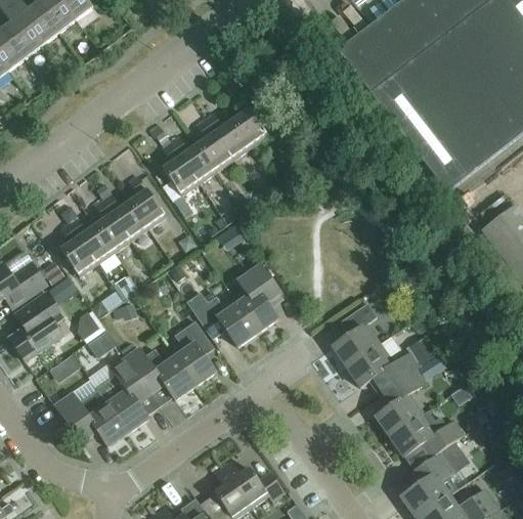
[(24,57),(41,44),(6,0),(0,0),(0,7),(10,22),(2,29),(24,57)]
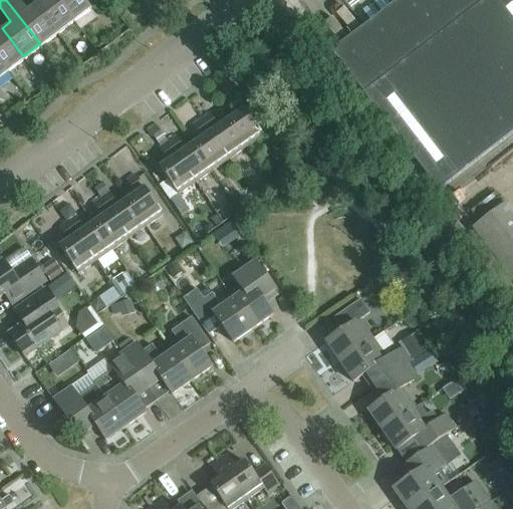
[(56,31),(35,3),(26,9),(18,0),(6,0),(40,43),(56,31)]
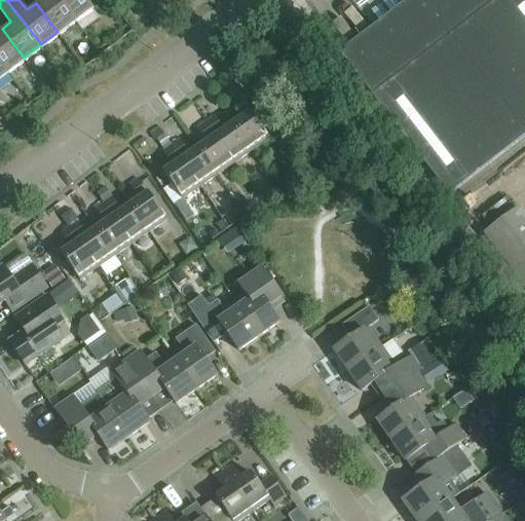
[(58,32),(75,19),(60,0),(39,0),(36,3),(58,32)]
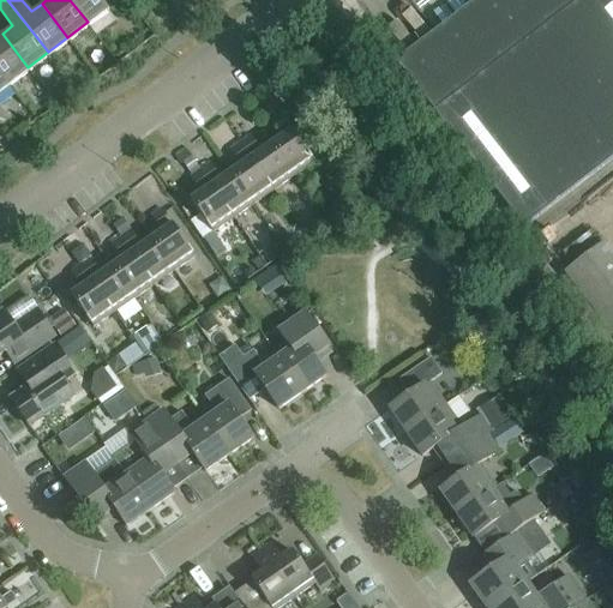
[(70,0),(88,22),(107,6),(102,0),(70,0)]
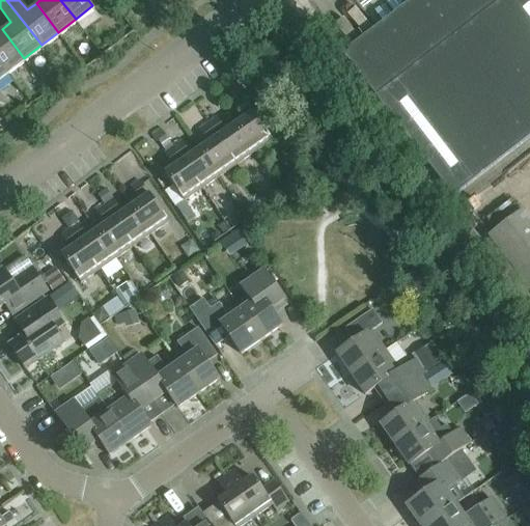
[(451,193),(529,131),(529,0),(406,0),(341,50),(451,193)]
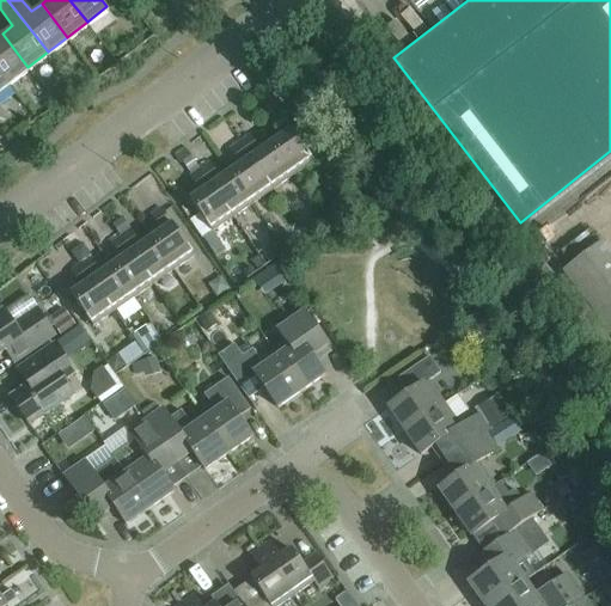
[(28,67),(2,34),(0,35),(0,71),(8,83),(28,67)]
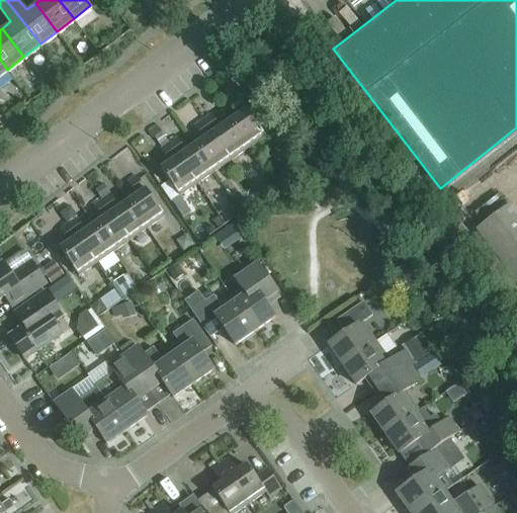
[(236,92),(228,98),(237,111),(229,117),(247,145),(260,136),(264,133),(245,106),(236,92)]
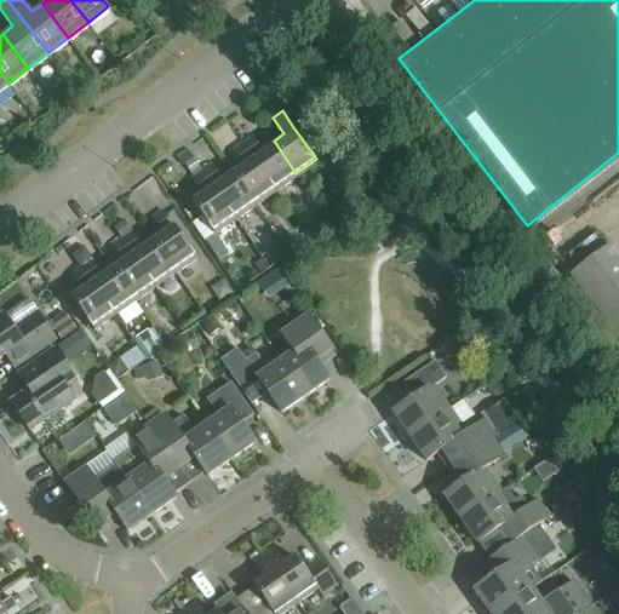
[(296,173),(274,141),(263,148),(252,132),(242,139),(275,188),(296,173)]
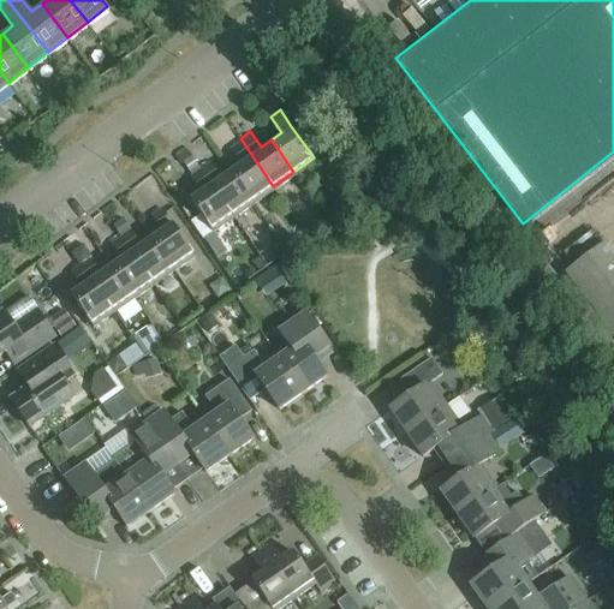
[(252,201),(273,186),(240,138),(230,145),(240,161),(231,168),(252,201)]
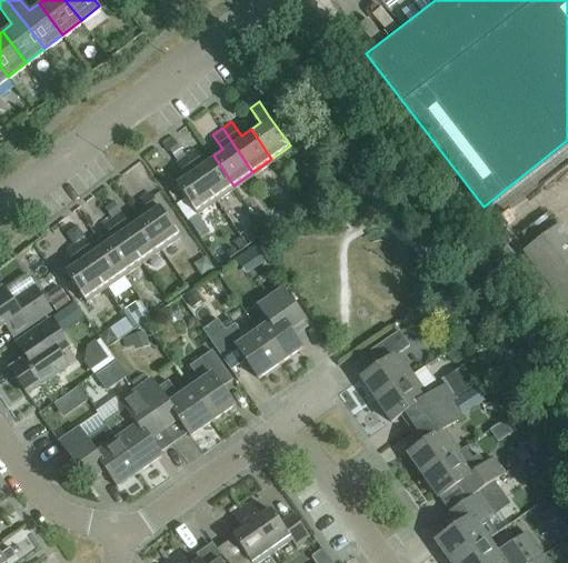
[(176,141),(168,147),(177,159),(185,153),(176,141)]
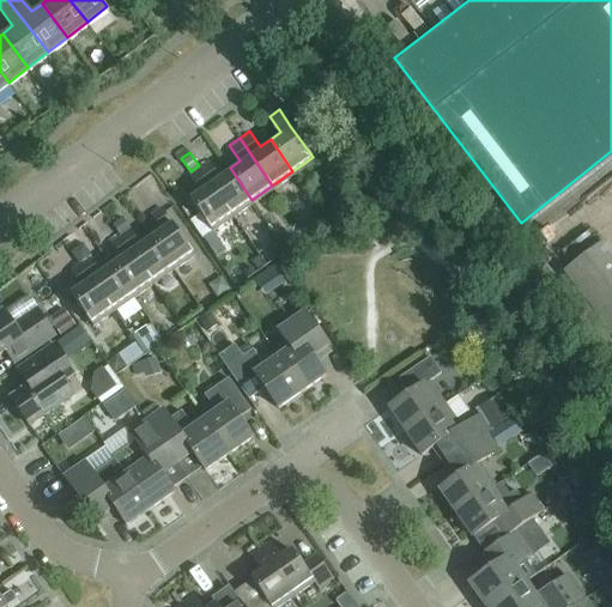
[(252,200),(230,168),(219,175),(208,158),(199,165),(231,213),(252,200)]
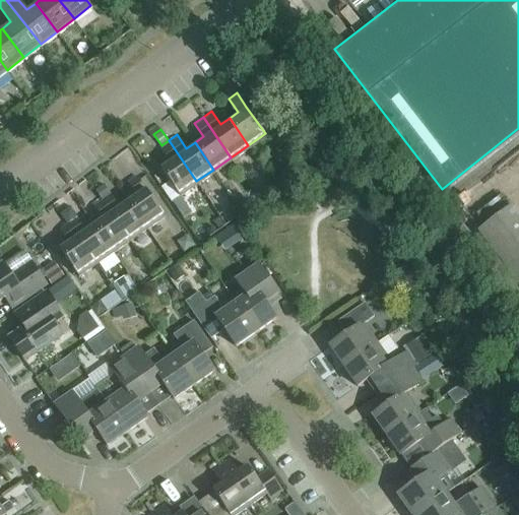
[(180,192),(196,181),(169,140),(161,145),(160,146),(170,159),(160,166),(169,178),(160,183),(172,198),(180,192)]
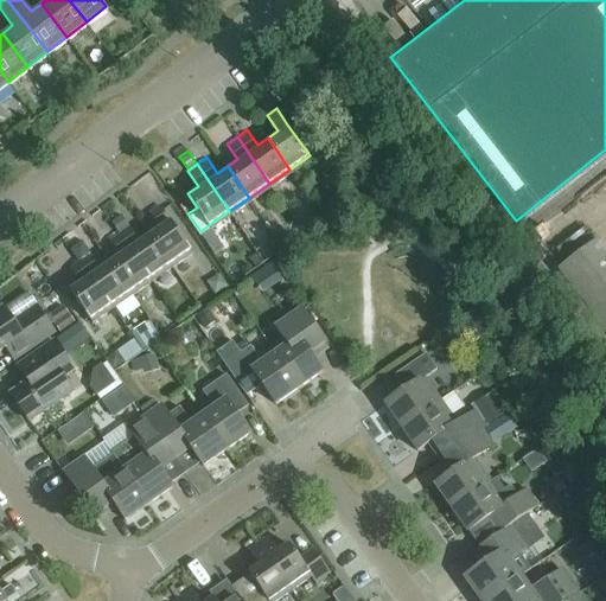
[(150,231),(171,263),(191,249),(170,217),(168,218),(158,202),(148,209),(159,225),(150,231)]
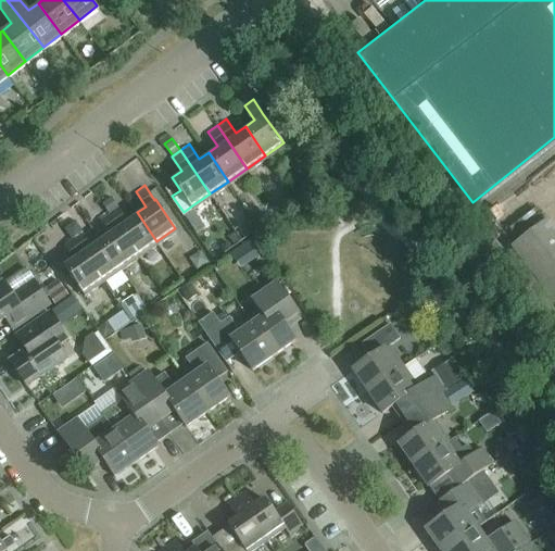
[(539,190),(491,223),(500,236),(549,203),(539,190)]
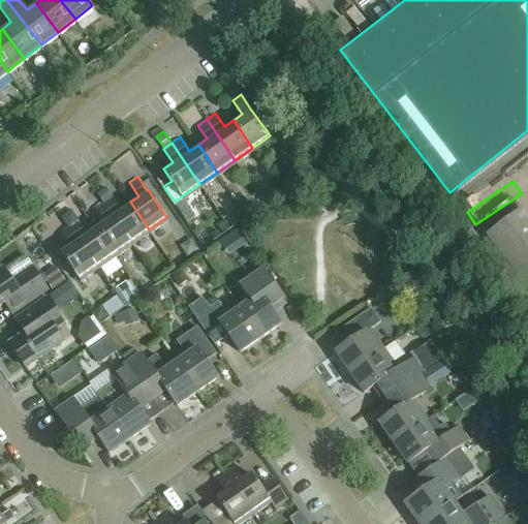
[(149,229),(130,202),(121,208),(112,194),(103,201),(131,242),(149,229)]
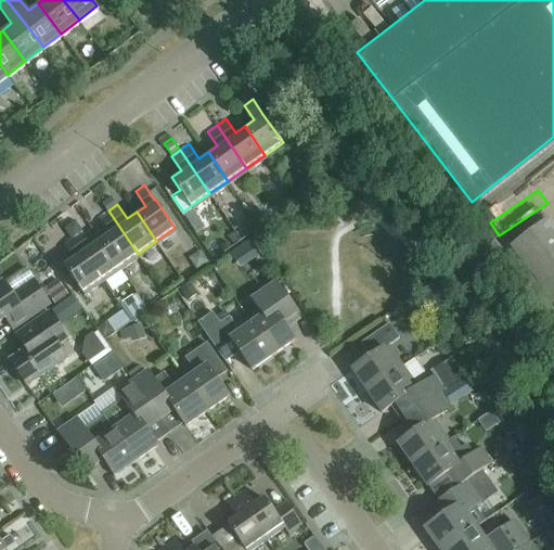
[(461,217),(472,233),(482,225),(472,209),(461,217)]
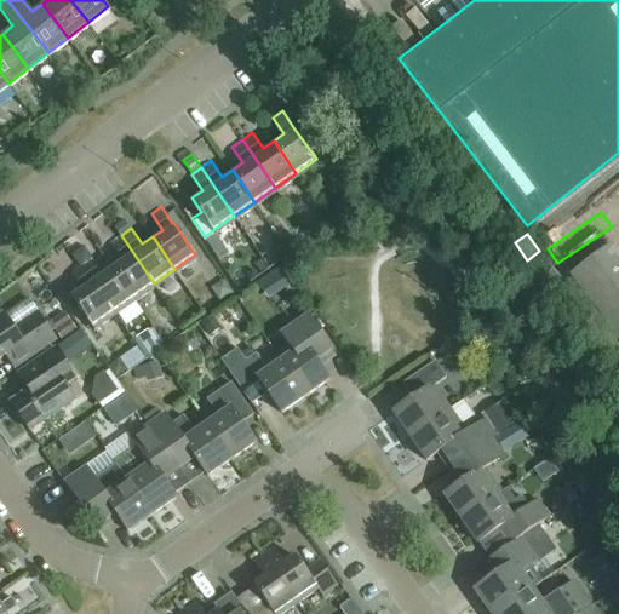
[(133,298),(154,283),(121,235),(110,242),(121,258),(112,265),(133,298)]
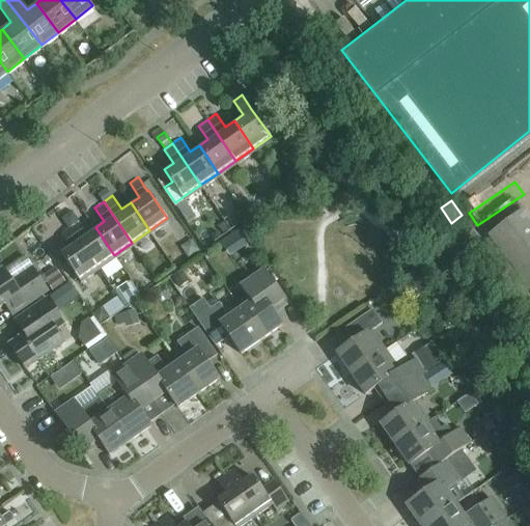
[(247,215),(240,203),(231,210),(239,221),(247,215)]
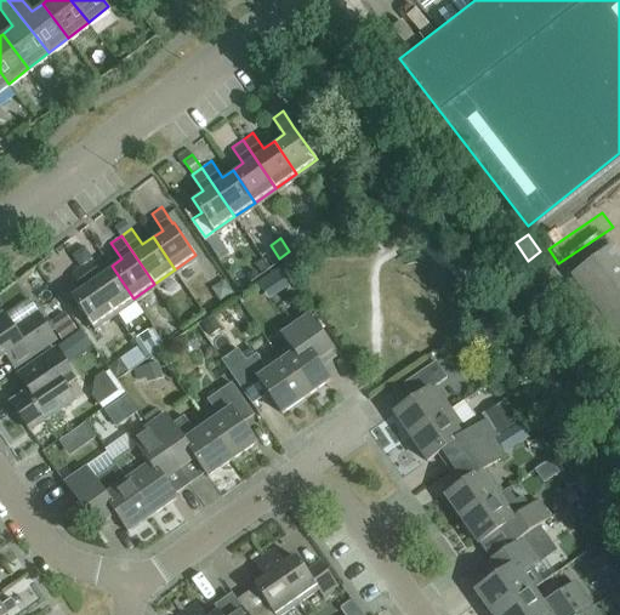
[(619,335),(619,255),(609,241),(570,272),(619,335)]
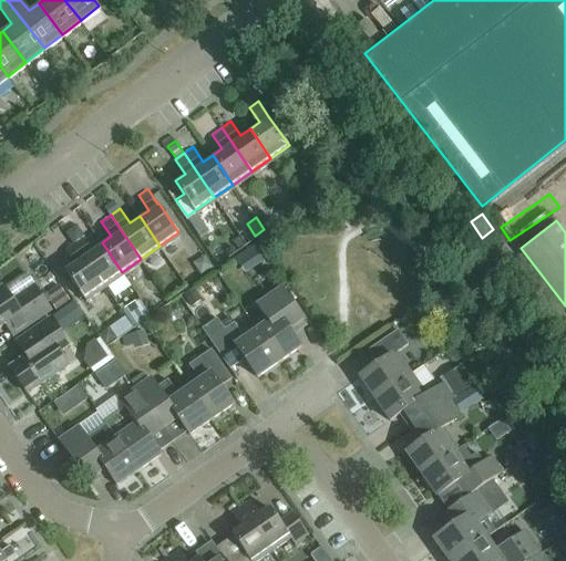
[(122,272),(102,242),(92,249),(82,234),(73,240),(104,284),(122,272)]
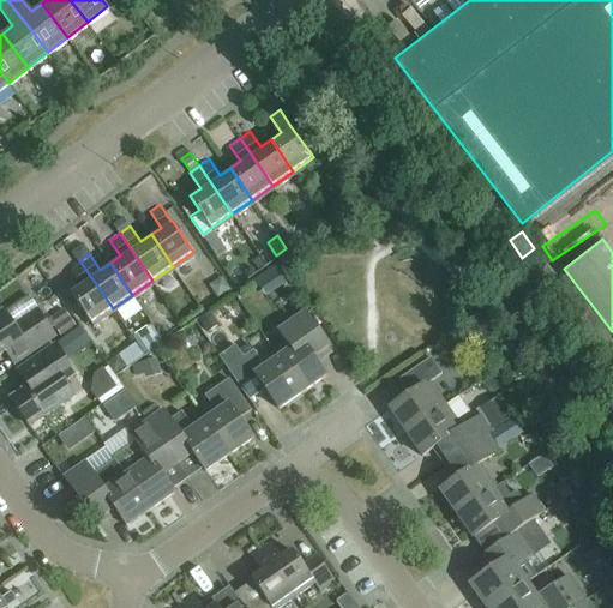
[(92,323),(113,308),(79,260),(70,268),(80,283),(70,290),(92,323)]
